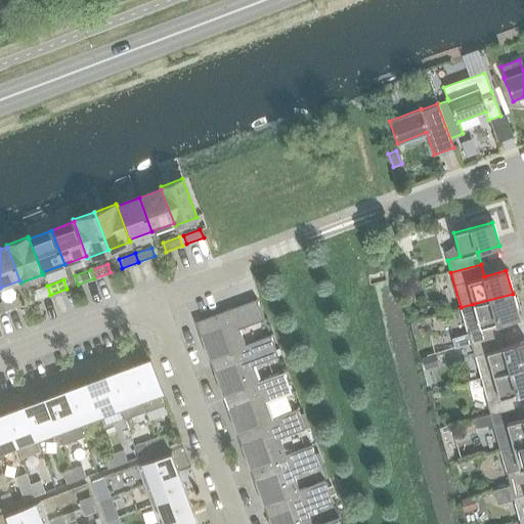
[(50,295),(47,286),(31,292),(34,301),(50,295)]
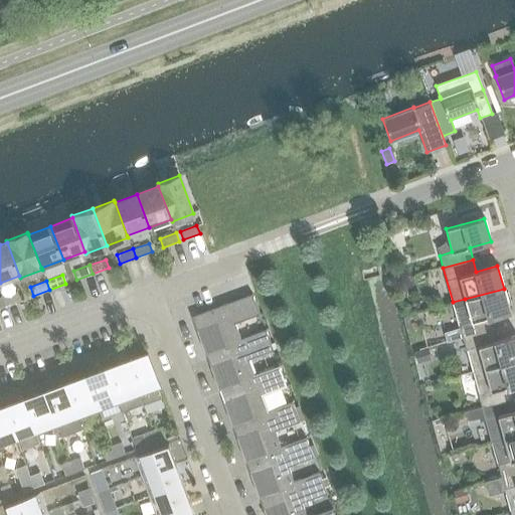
[(453,302),(462,337),(492,329),(489,317),(510,311),(504,289),(465,299),(453,302)]
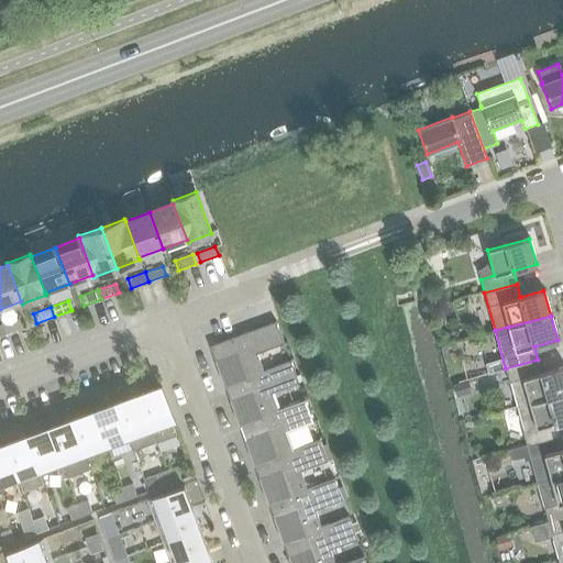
[(2,326),(7,334),(23,328),(20,319),(2,326)]
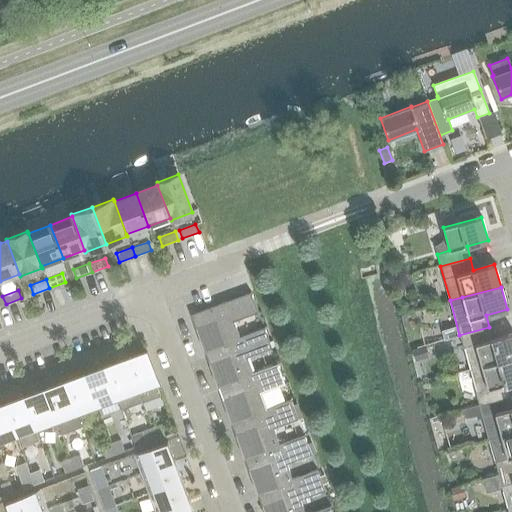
[(209,348),(238,337),(233,322),(257,313),(250,292),(190,315),(198,338),(199,339),(200,340),(201,341),(202,341),(204,342),(205,342),(206,341),(209,348)]
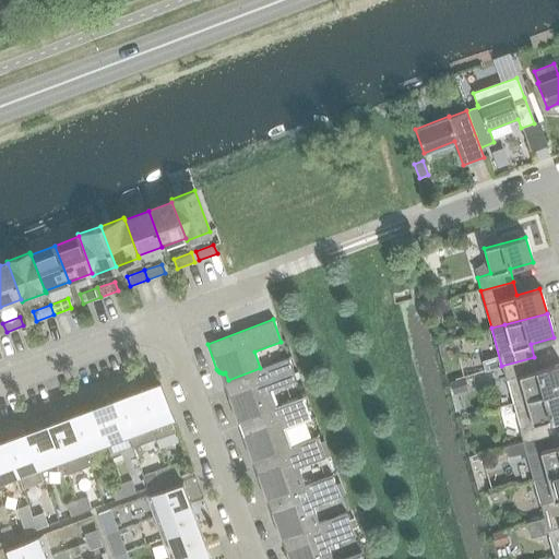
[(432,330),(436,341),(447,339),(444,333),(439,329),(432,330)]
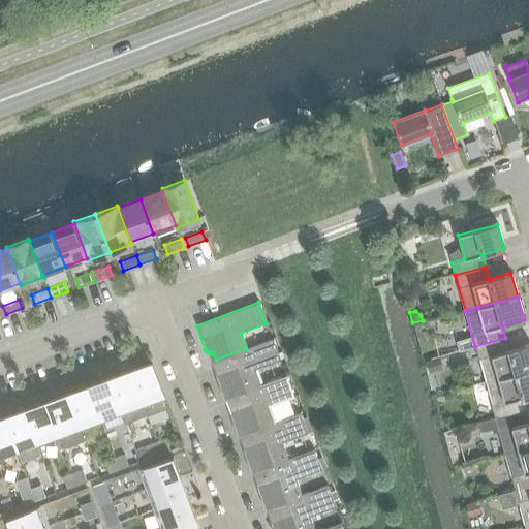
[(528,344),(509,350),(505,338),(474,346),(478,360),(479,360),(486,382),(528,370),(528,344)]
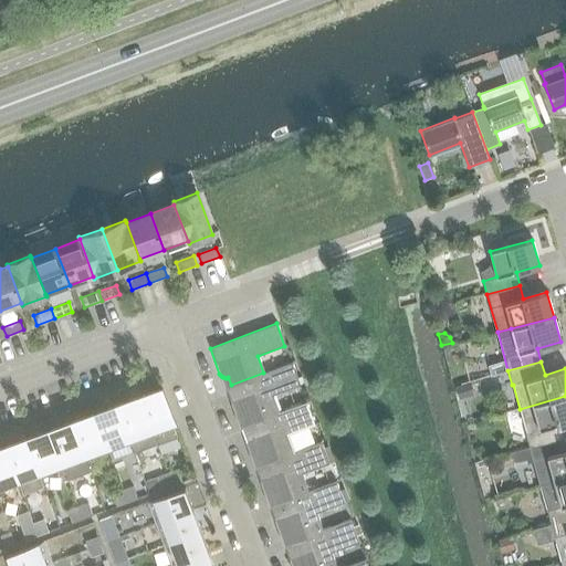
[(263,373),(231,385),(224,387),(234,413),(234,415),(236,416),(237,417),(239,417),(240,417),(241,417),(242,417),(245,425),(278,412),(272,396),(300,385),(291,363),(263,373)]
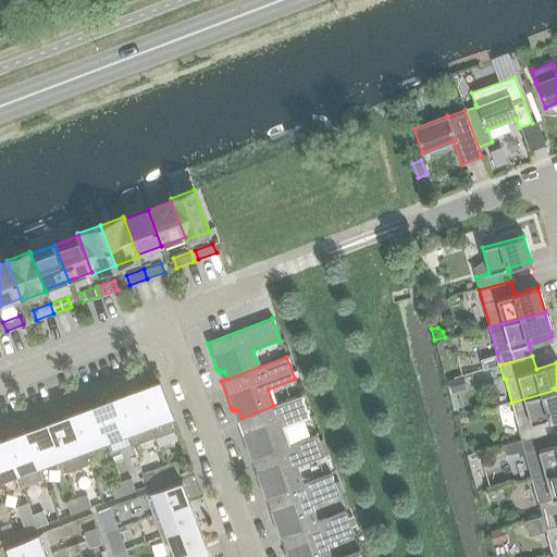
[(462,375),(447,381),(452,393),(467,387),(462,375)]
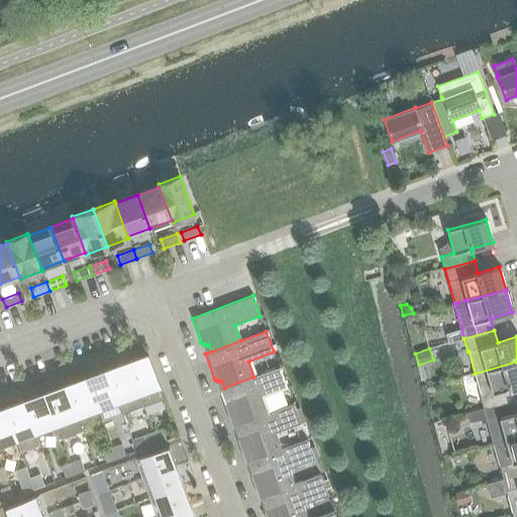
[(163,399),(160,389),(147,355),(126,364),(141,407),(163,399)]
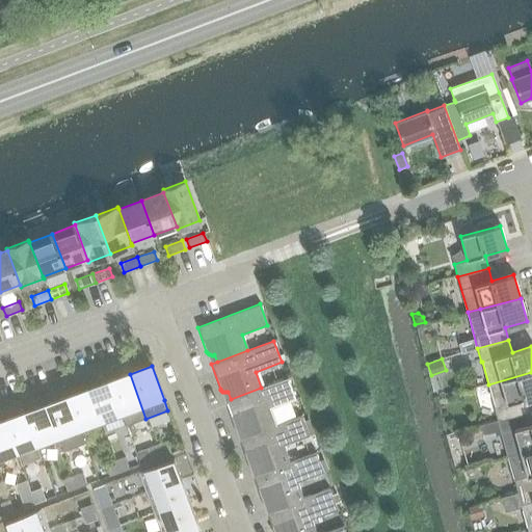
[(494,407),(497,421),(529,413),(525,399),(531,397),(531,372),(488,384),(495,407),(494,407)]
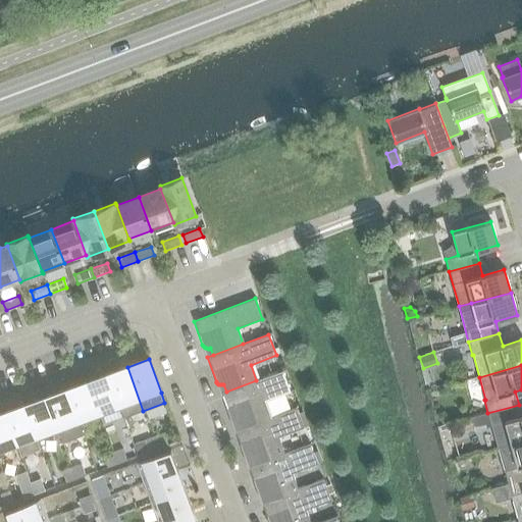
[(143,411),(127,367),(106,374),(122,418),(143,411)]
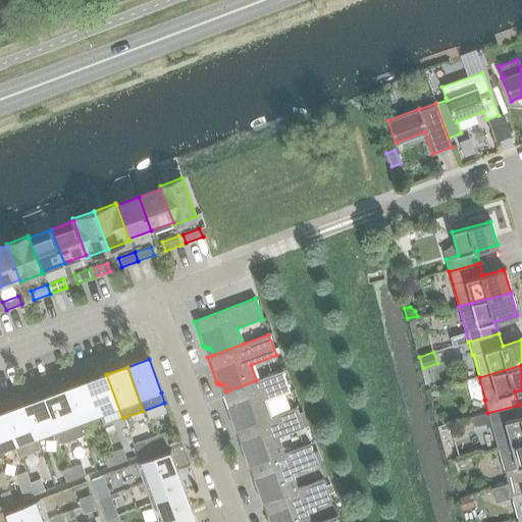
[(240,427),(270,416),(264,401),(290,392),(281,371),(256,380),(226,392),(220,394),(229,417),(230,418),(230,419),(232,420),(233,421),(235,421),(236,421),(238,420),(240,427)]
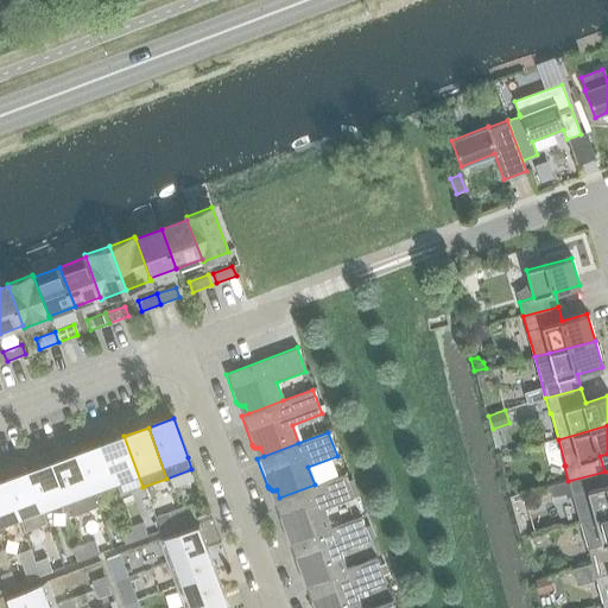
[(124,436),(100,445),(114,485),(118,483),(122,495),(143,487),(124,436)]
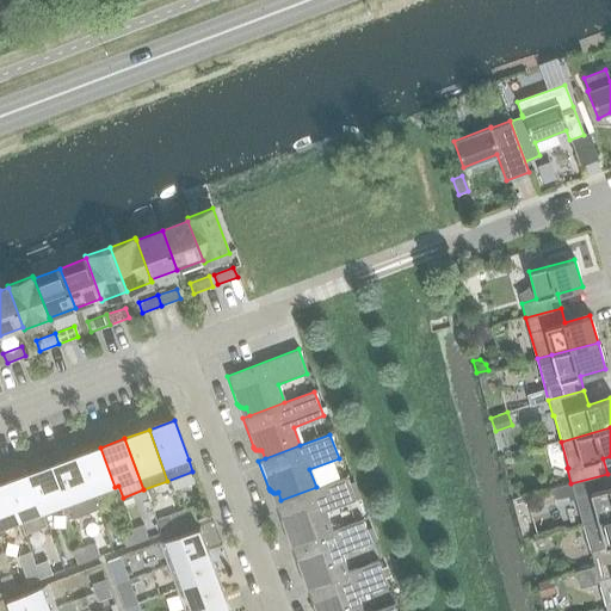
[(115,487),(100,448),(76,457),(91,497),(115,487)]
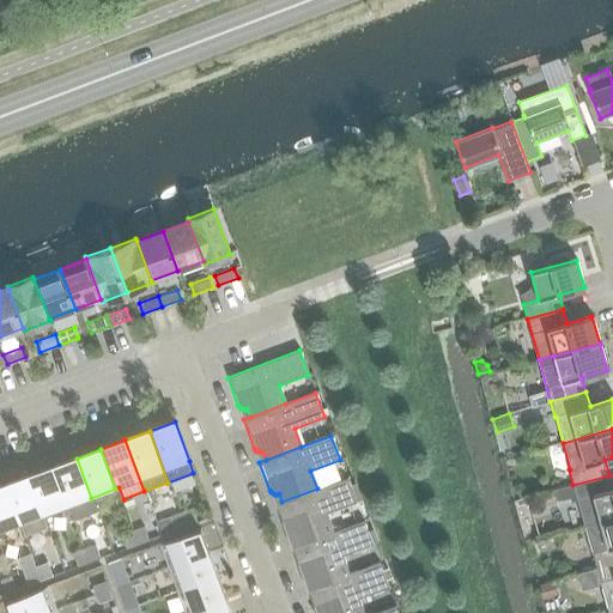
[(91,498),(77,459),(53,467),(67,507),(91,498)]
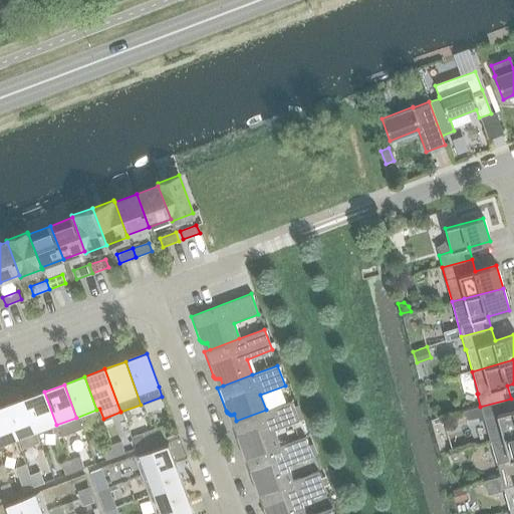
[(44,392),(23,400),(36,433),(56,425),(44,392)]
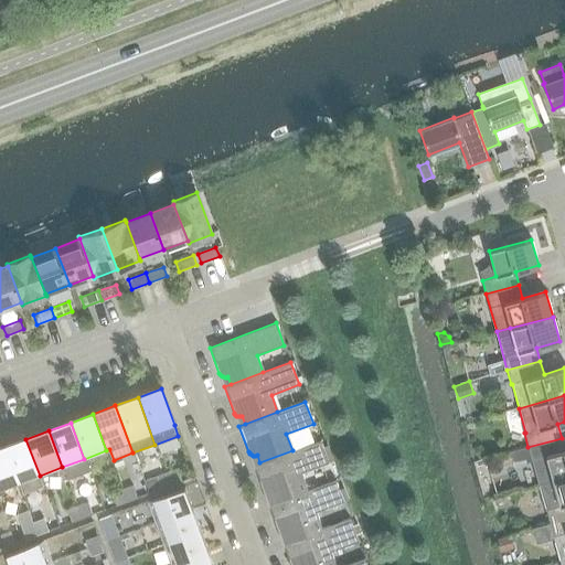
[(539,484),(553,481),(564,477),(564,450),(564,451),(562,438),(529,447),(532,460),(539,484)]
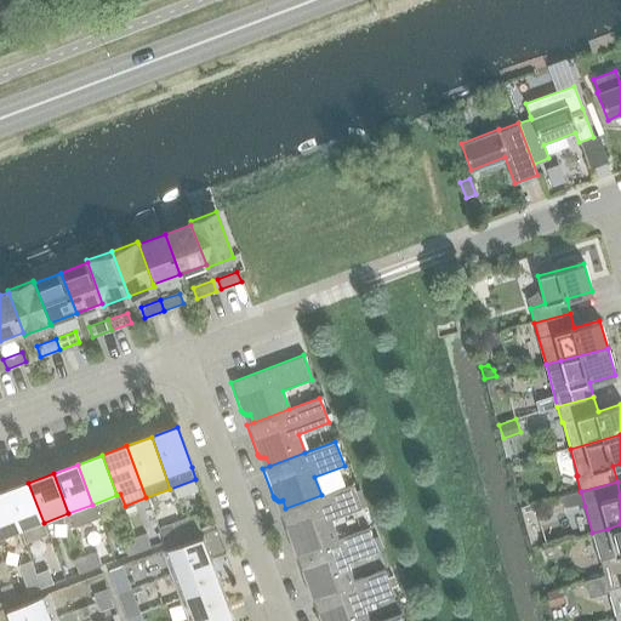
[(4,491),(20,531),(23,542),(46,534),(43,523),(44,523),(28,483),(4,491)]
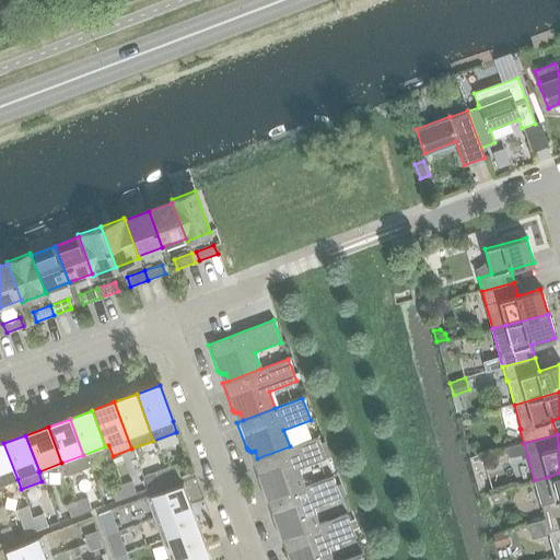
[(317,436),(290,446),(257,458),(252,462),(260,487),(261,488),(263,489),(264,490),(265,490),(266,490),(268,490),(269,490),(272,498),(304,486),(298,469),(325,459),(317,436)]
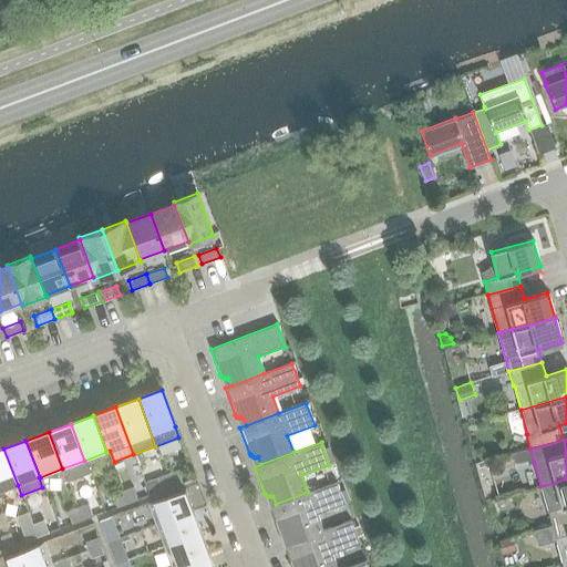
[(0,492),(18,485),(3,449),(0,450),(0,492)]
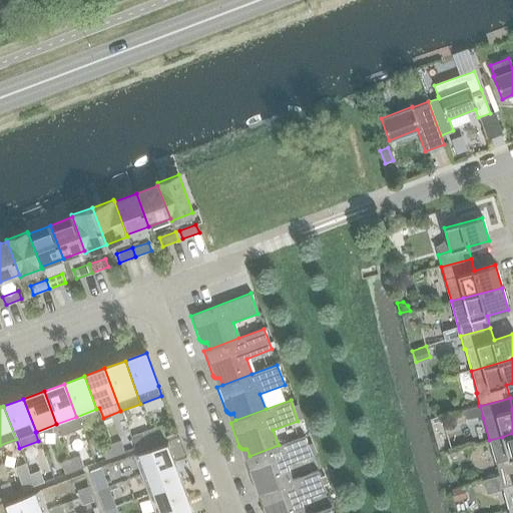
[(154,441),(164,437),(160,426),(150,430),(154,441)]
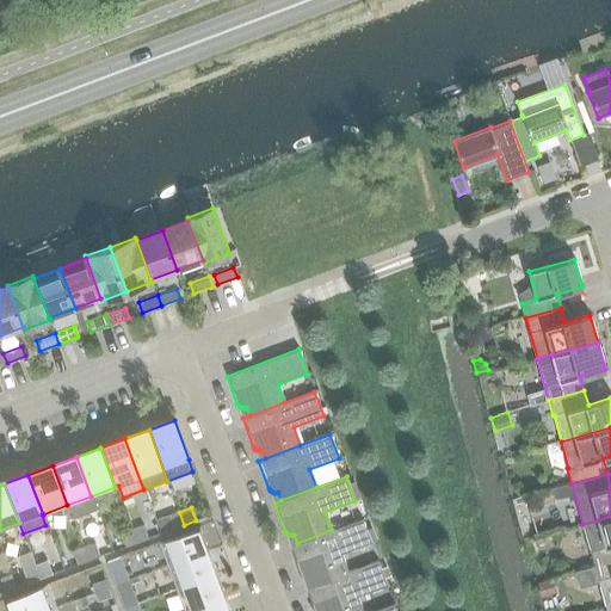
[(173,529),(184,525),(179,512),(168,516),(173,529)]
